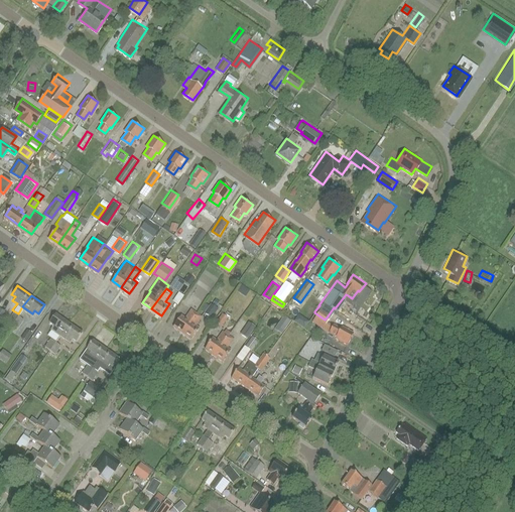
[(212,301),(205,311),(212,316),(219,306),(212,301)]
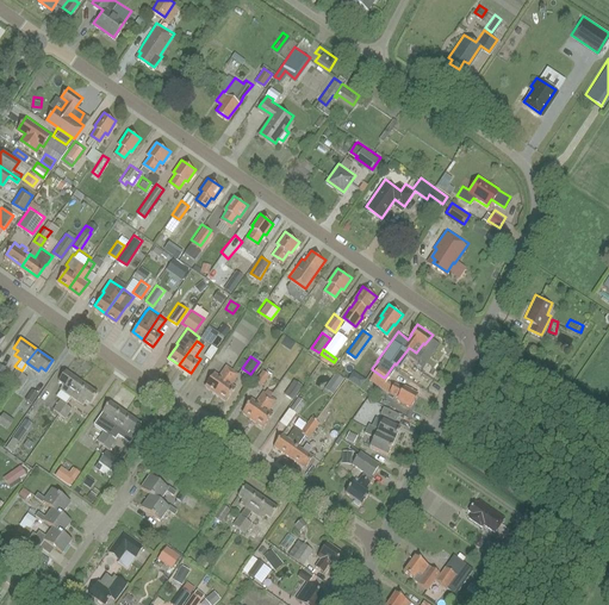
[(217,391),(234,367),(227,363),(219,373),(216,370),(206,384),(217,391)]
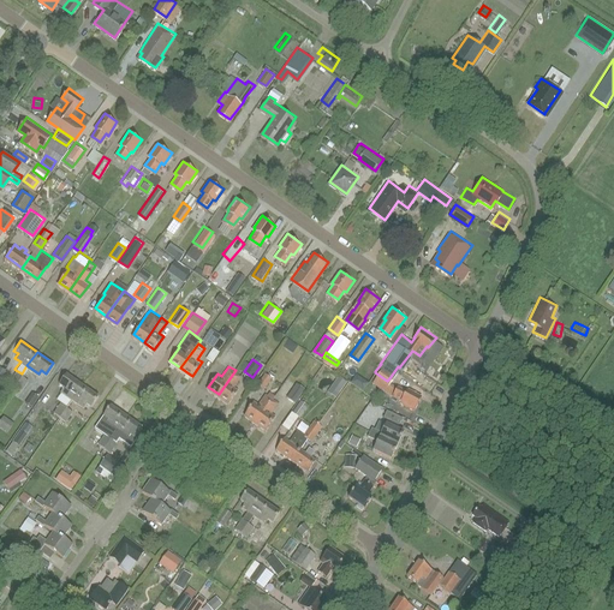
[(16,370),(9,380),(15,383),(22,374),(16,370)]
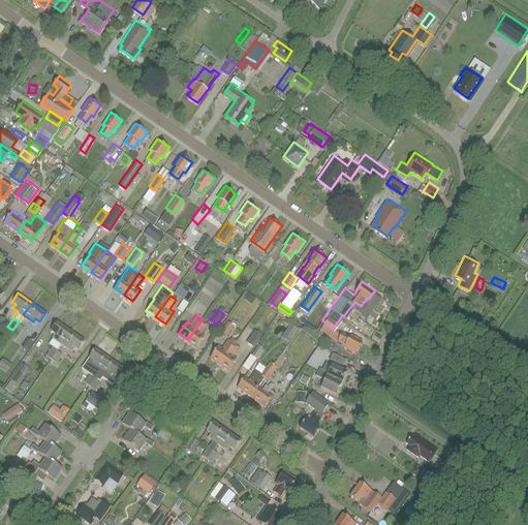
[(203,318),(188,339),(197,346),(206,334),(202,331),(208,322),(203,318)]
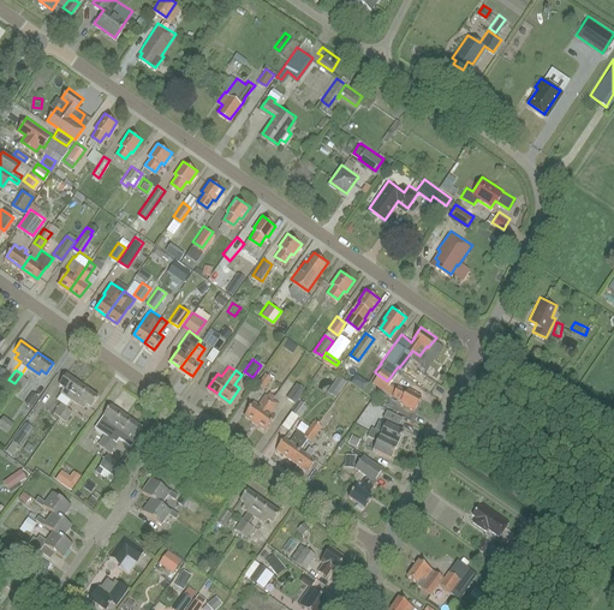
[(363,387),(368,380),(357,370),(351,378),(363,387)]
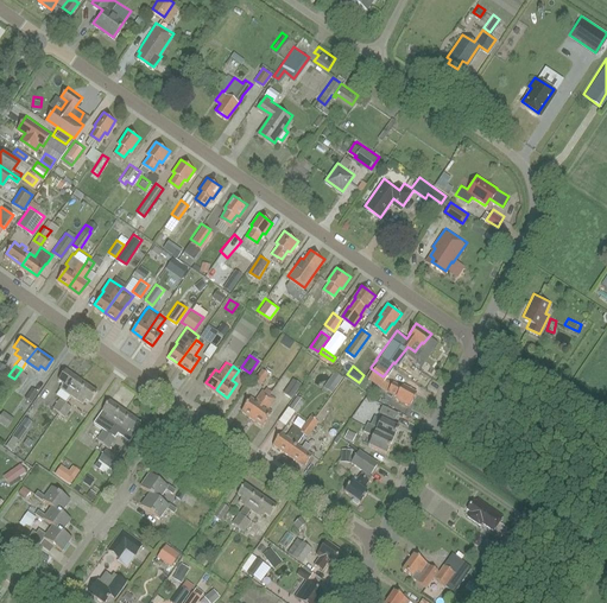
[(71,392),(82,378),(65,367),(58,376),(63,380),(61,385),(65,388),(52,405),(59,411),(67,400),(65,400),(71,392)]
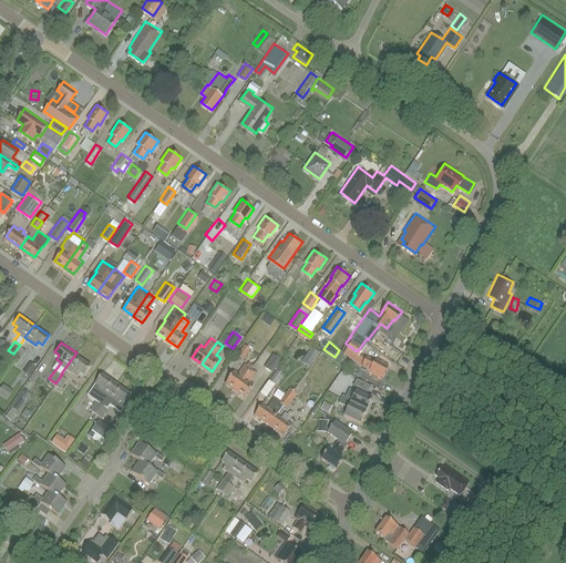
[(236,352),(243,357),(250,347),(245,343),(236,352)]
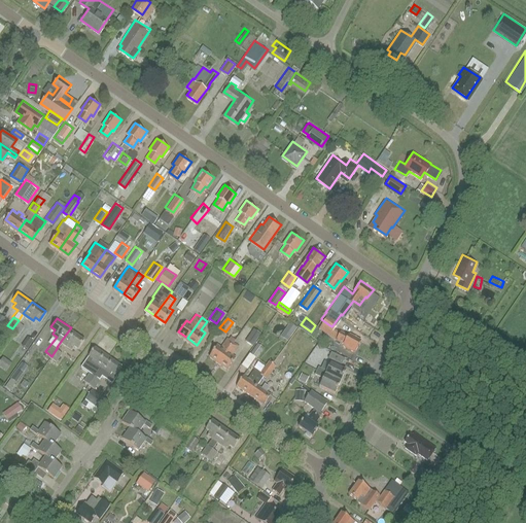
[(339,328),(334,324),(331,326),(321,319),(318,323),(335,335),(339,328)]
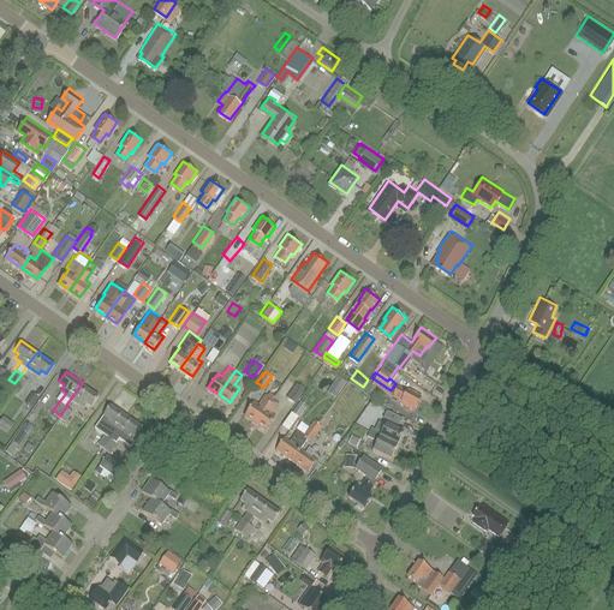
[(22,374),(15,383),(21,388),(28,378),(22,374)]
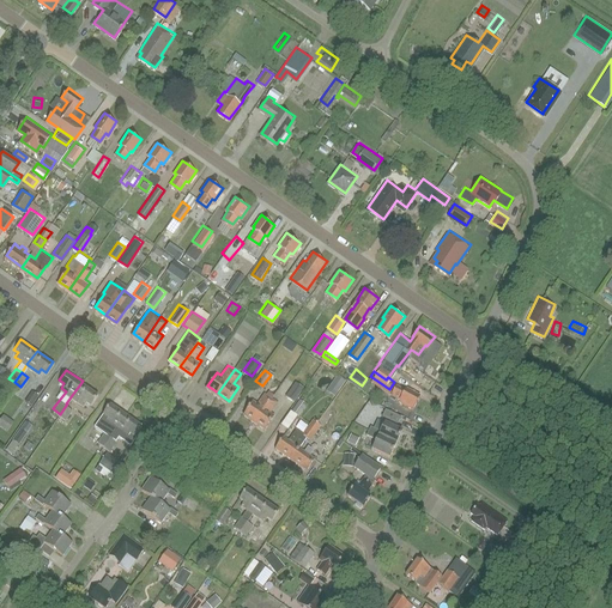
[(346,378),(338,372),(329,384),(338,390),(346,378)]
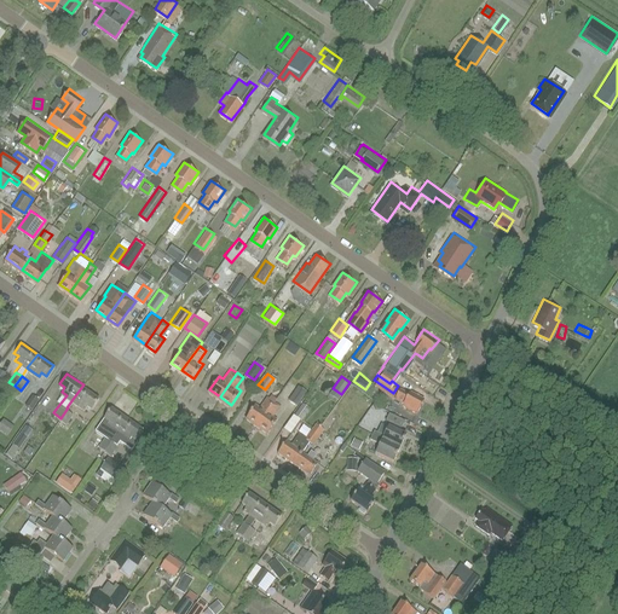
[(306,389),(298,383),(288,397),(296,403),(306,389)]
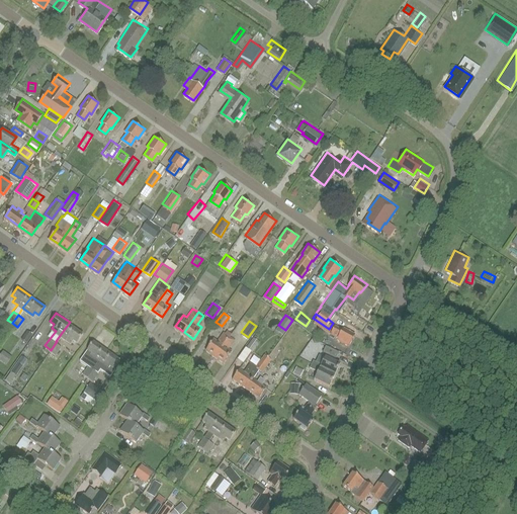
[(70,322),(61,334),(71,341),(73,338),(77,340),(83,332),(70,322)]
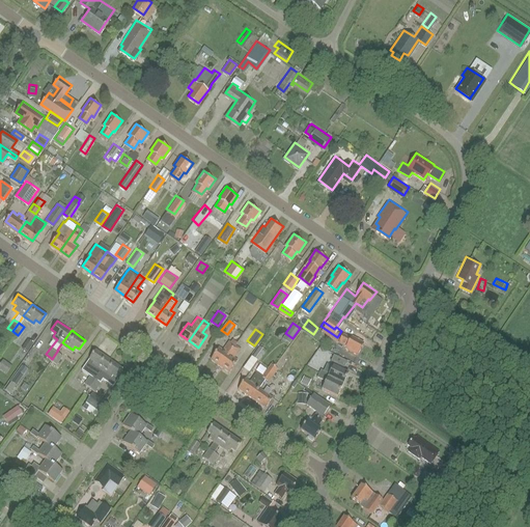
[(359,352),(365,340),(353,333),(352,335),(344,331),(339,339),(347,343),(346,345),(359,352)]
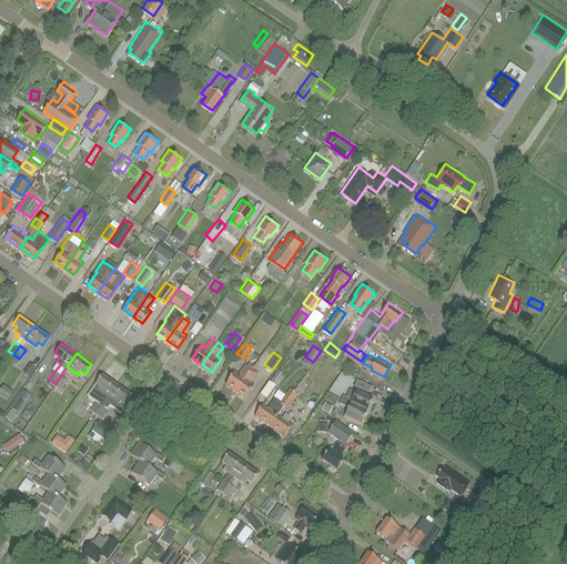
[(33,355),(23,370),(30,374),(40,360),(33,355)]
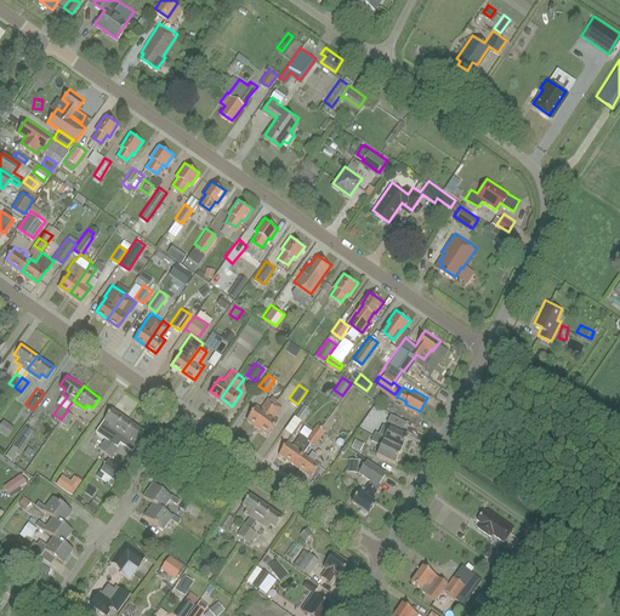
[(259,425),(276,400),(269,397),(262,406),(257,403),(248,417),(259,425)]
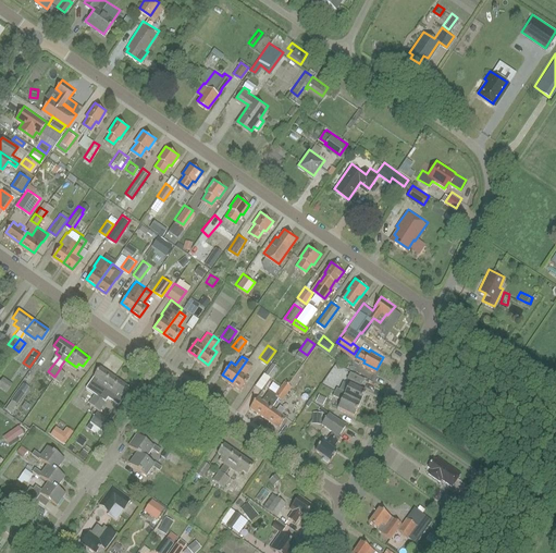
[(247,359),(232,381),(242,388),(250,376),(246,373),(252,364),(247,359)]
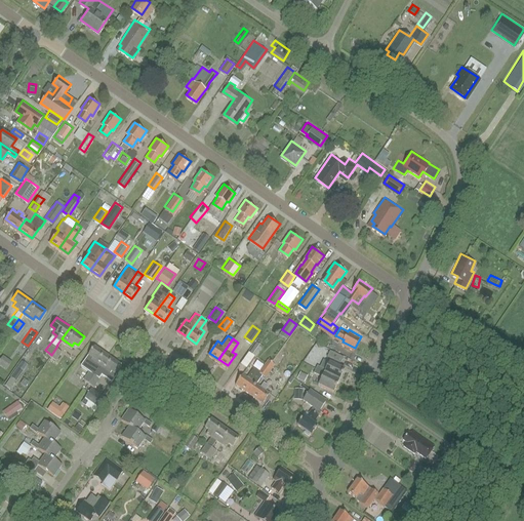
[(264,346),(257,341),(250,351),(256,355),(264,346)]
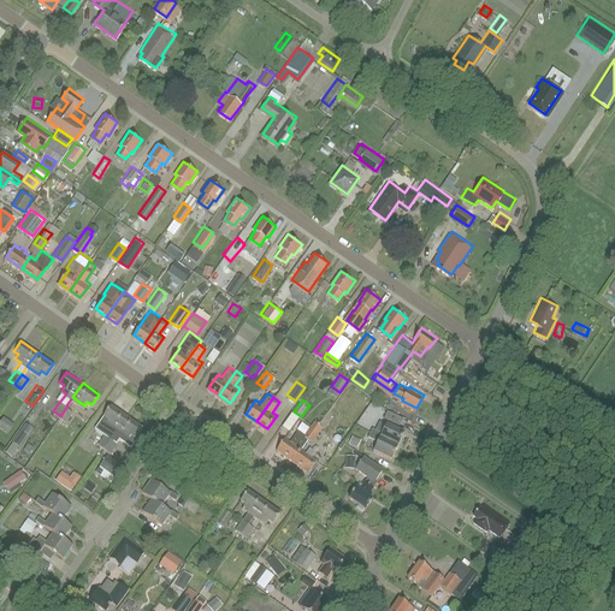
[(98,443),(104,448),(128,414),(111,403),(111,402),(94,426),(104,433),(98,443)]
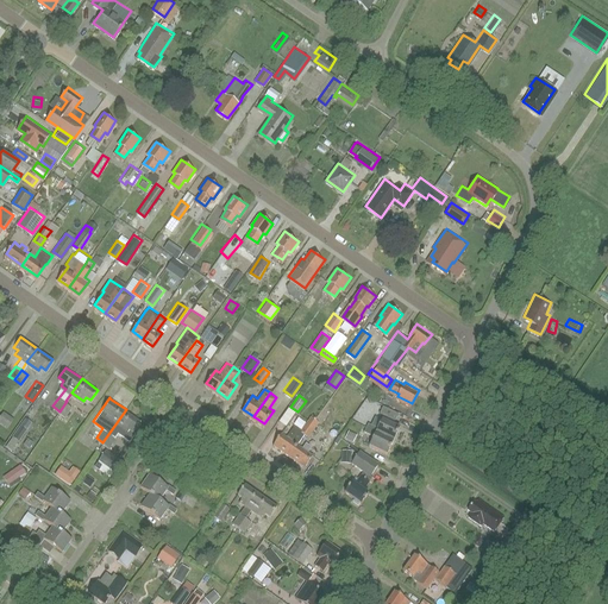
[(67,401),(60,411),(66,415),(73,406),(67,401)]
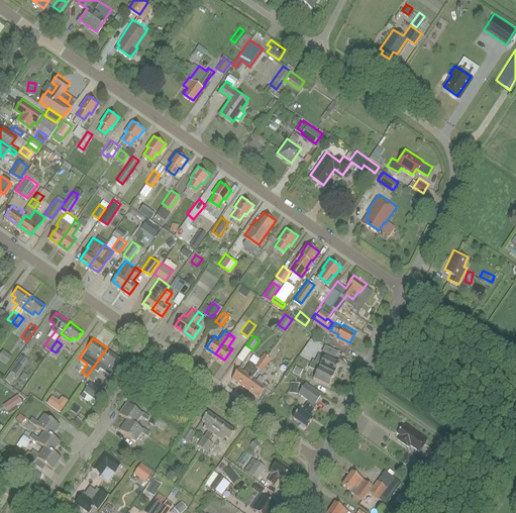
[(323,342),(320,348),(334,355),(337,349),(323,342)]
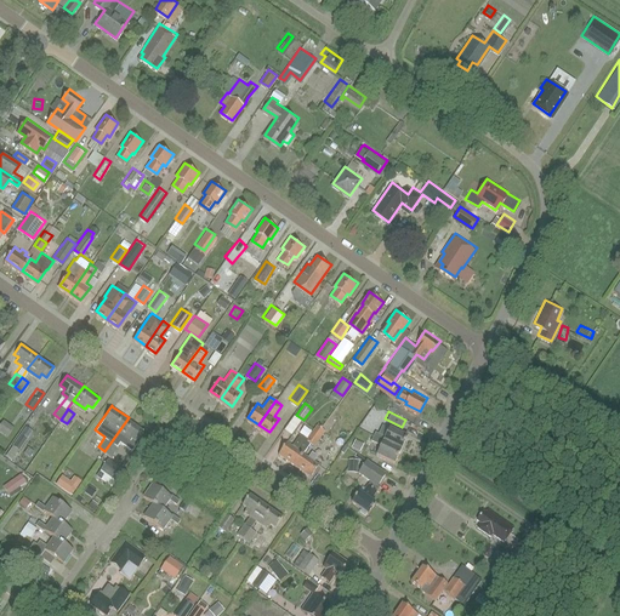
[(4,417),(0,422),(0,427),(7,433),(15,425),(4,417)]
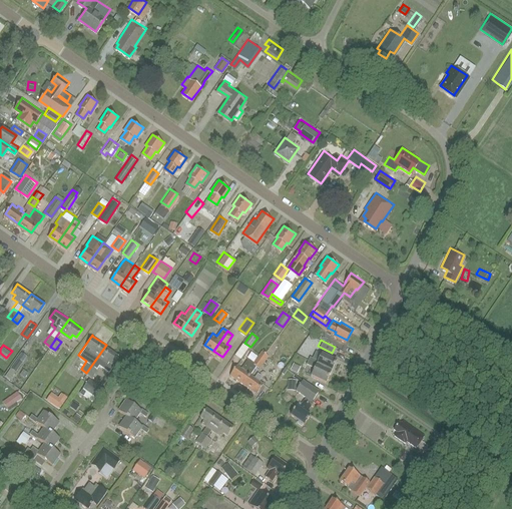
[(106,345),(86,373),(91,376),(96,368),(98,364),(108,371),(113,363),(112,363),(118,354),(106,345)]
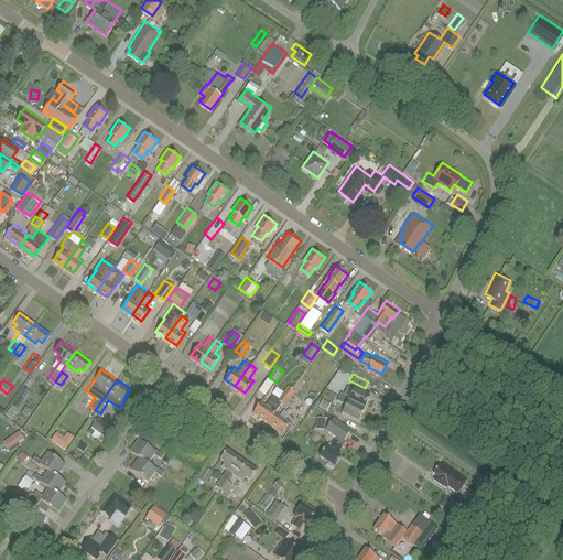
[(291,396),(296,389),(289,384),(283,390),(291,396)]
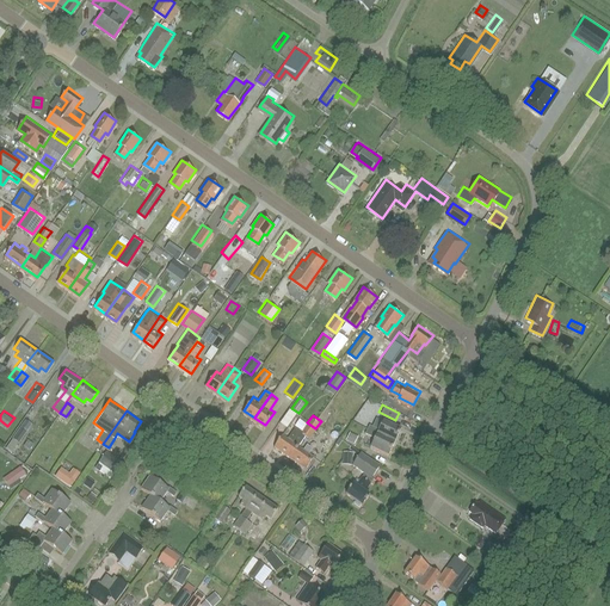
[(369,426),(396,439),(402,426),(384,418),(380,426),(370,421),(369,426)]
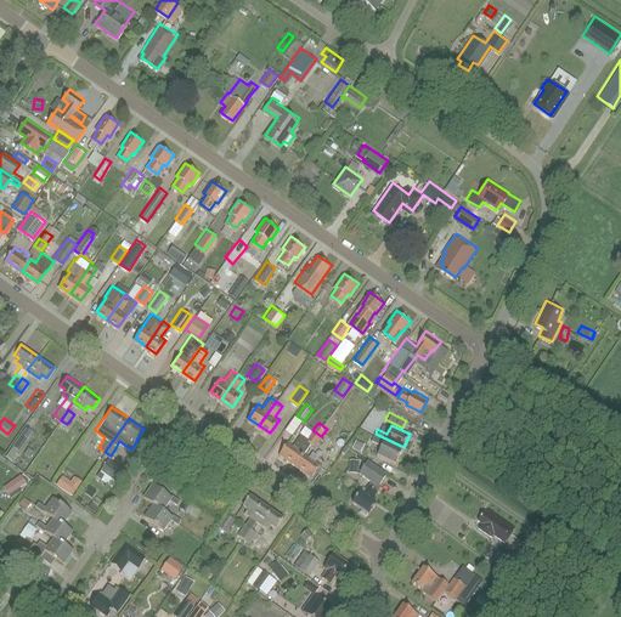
[(21,430),(7,449),(13,454),(28,435),(21,430)]
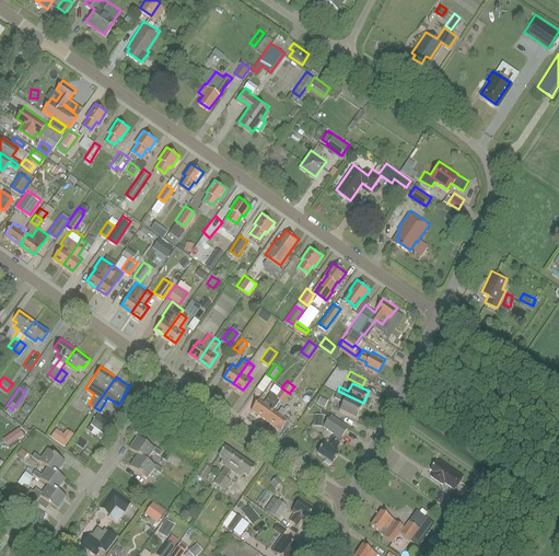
[(284,400),(289,393),(281,387),(277,394),(277,395),(280,397),(284,400)]
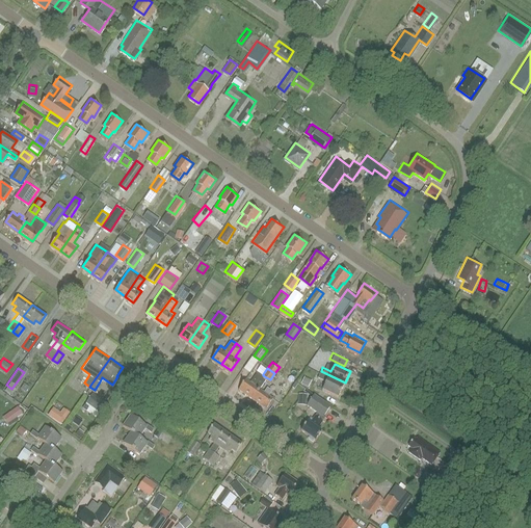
[(263,375),(263,374),(258,370),(251,379),(246,376),(239,387),(253,397),(260,386),(266,377),(263,375)]
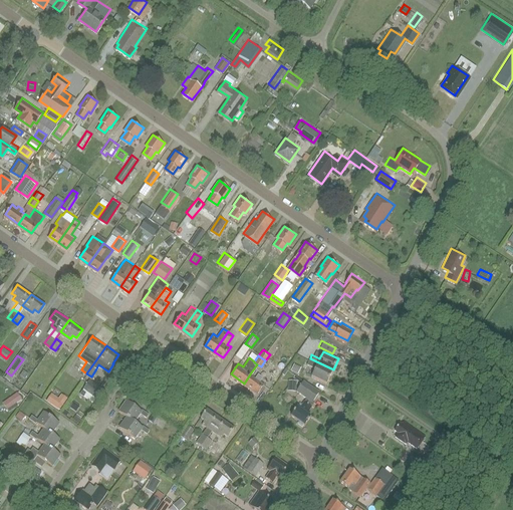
[(328,380),(333,369),(310,358),(308,361),(316,365),(312,373),(328,380)]
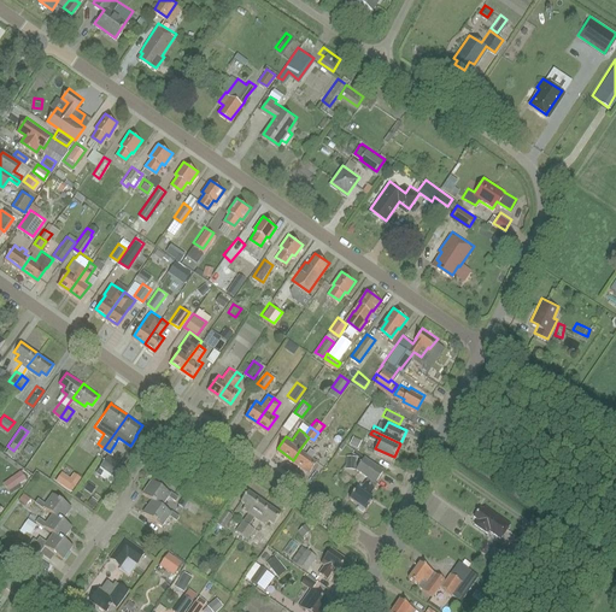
[(301,447),(293,460),(309,471),(318,459),(314,455),(317,449),(311,446),(308,451),(301,447)]
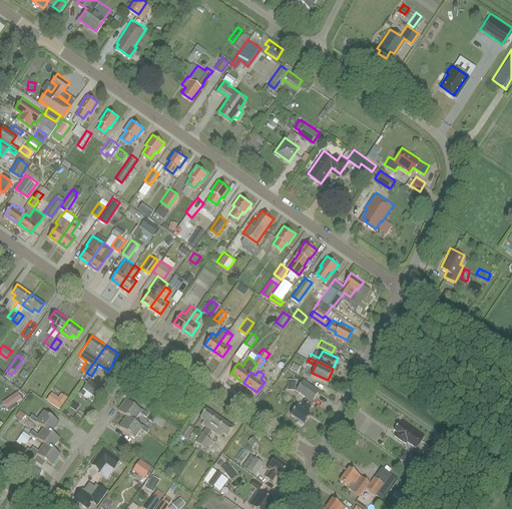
[(97,396),(104,386),(90,377),(83,387),(97,396)]
